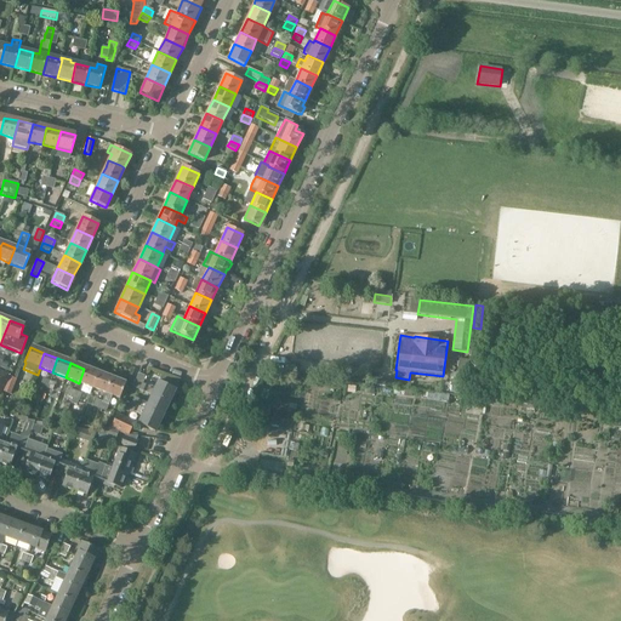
[(84,369),(79,383),(92,388),(97,374),(84,369)]
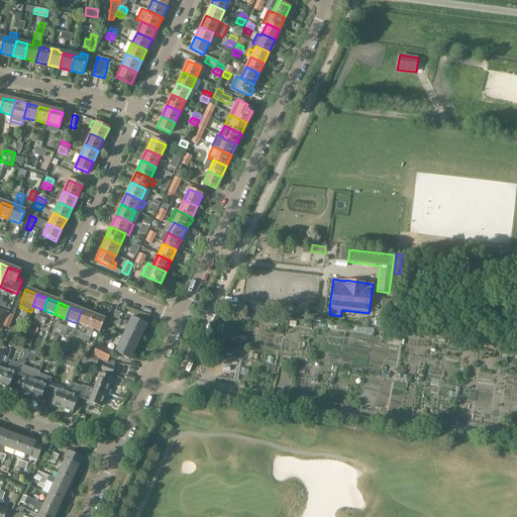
[(81,311),(77,323),(88,327),(92,315),(81,311)]
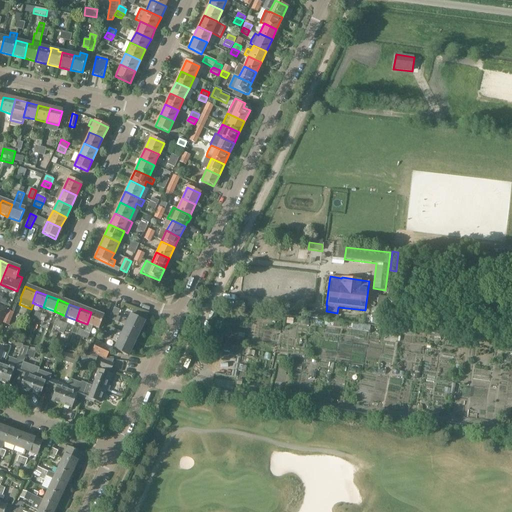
[(114,308),(109,319),(115,322),(114,322),(124,327),(138,333),(144,322),(130,315),(127,320),(123,318),(122,319),(118,317),(120,311),(114,308)]
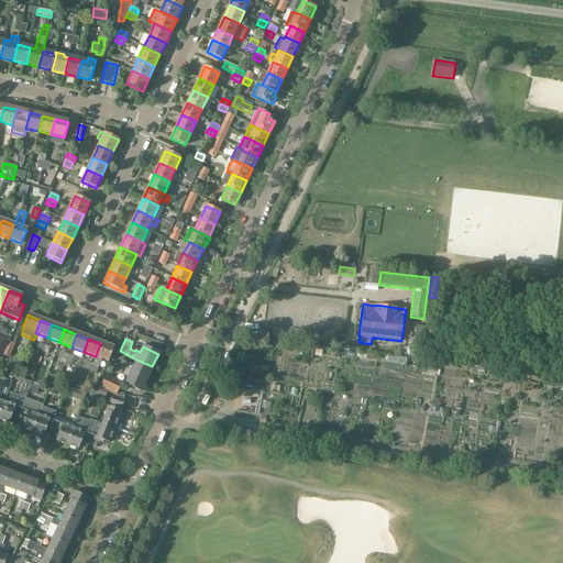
[(331,349),(343,350),(344,342),(343,342),(335,341),(332,341),(331,349)]
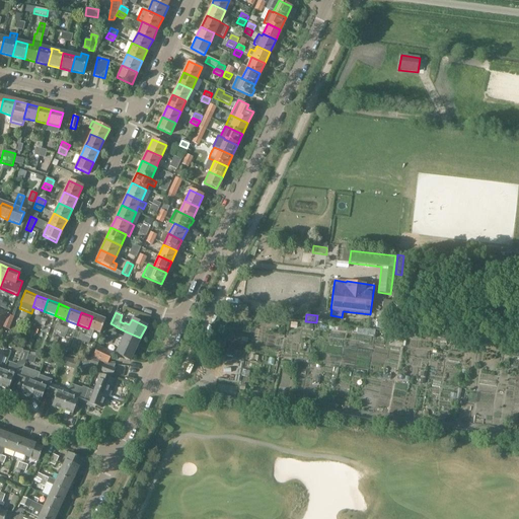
[(14,317),(7,315),(2,327),(9,330),(14,317)]
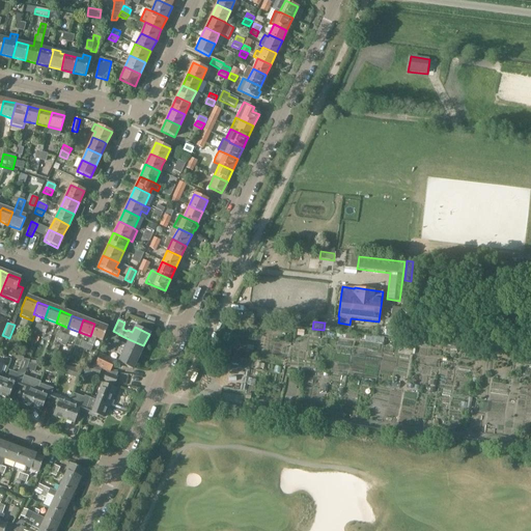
[(93,346),(95,339),(102,341),(107,329),(94,324),(90,336),(90,337),(87,343),(85,351),(90,353),(93,346)]
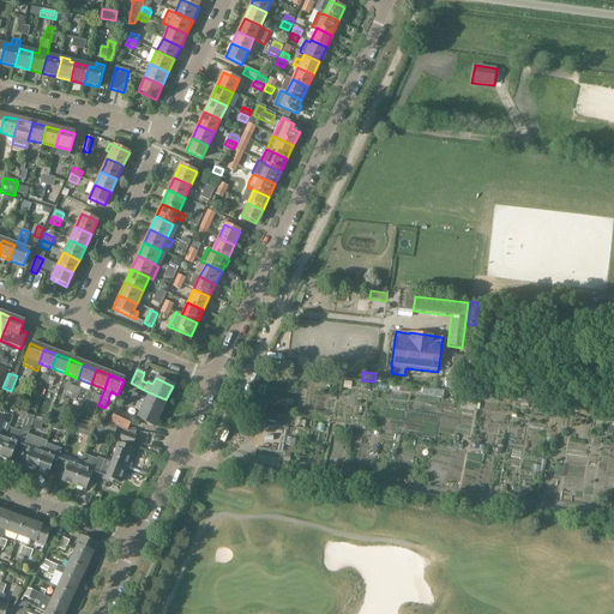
[(133,393),(131,399),(158,414),(166,399),(149,392),(145,399),(133,393)]
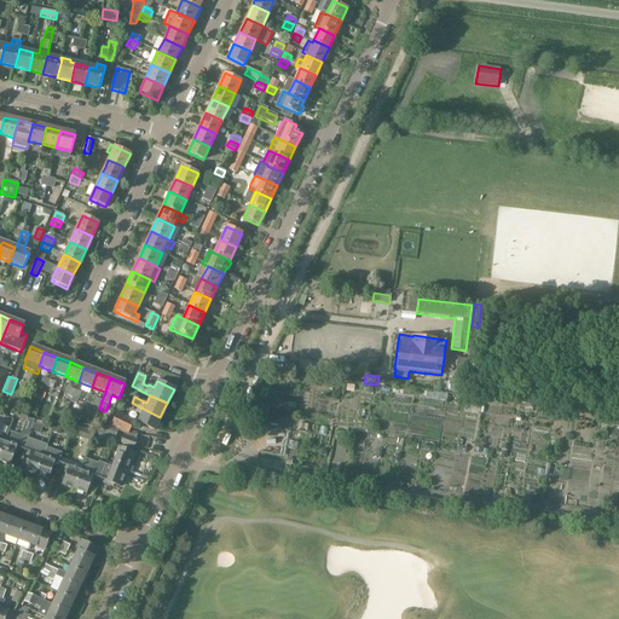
[(152,432),(160,417),(132,403),(131,404),(128,409),(134,412),(140,415),(137,423),(152,432)]
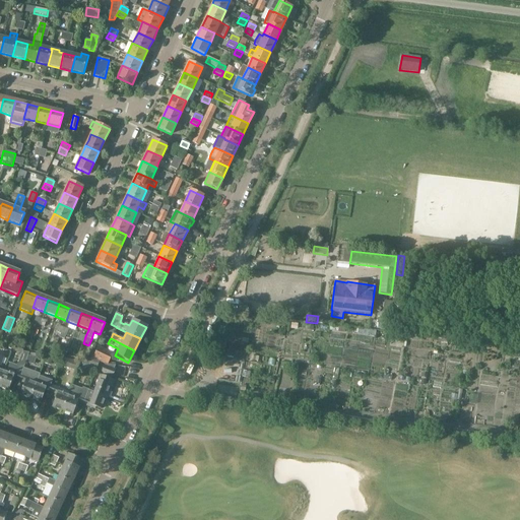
[(94,371),(100,362),(105,365),(108,365),(113,353),(98,346),(90,363),(81,362),(79,366),(94,371)]
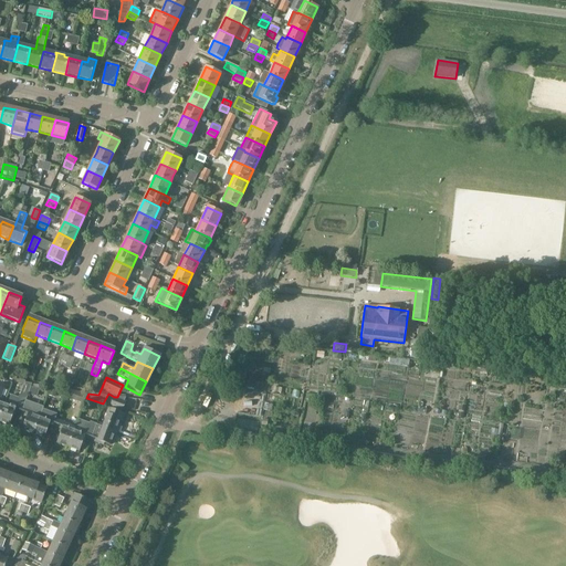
[(13,412),(19,415),(22,407),(23,408),(25,401),(25,400),(28,395),(30,388),(32,385),(24,383),(21,392),(18,398),(11,395),(8,402),(4,401),(3,405),(2,405),(0,411),(0,421),(8,426),(13,412)]
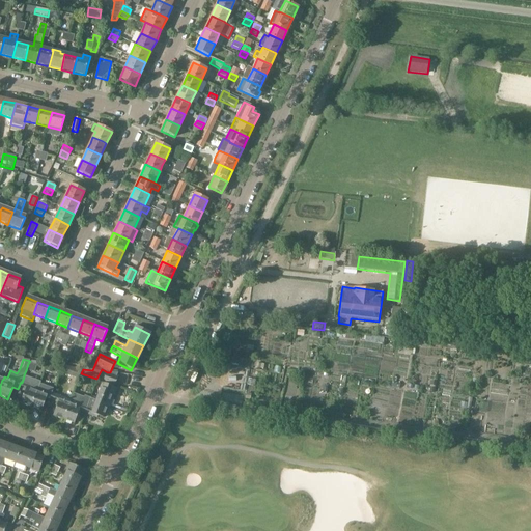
[(34,372),(36,366),(28,364),(26,370),(34,372)]
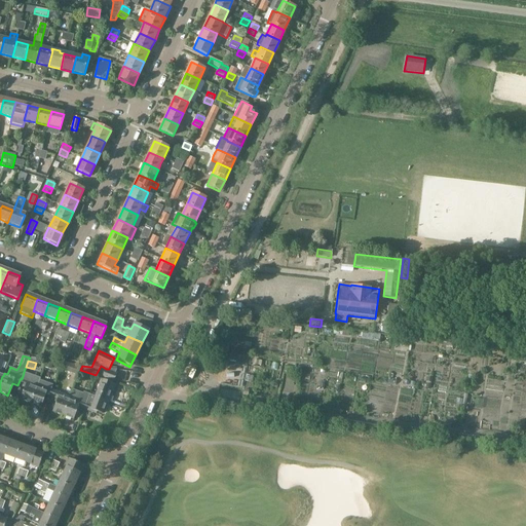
[(44,368),(51,370),(53,363),(46,361),(44,368)]
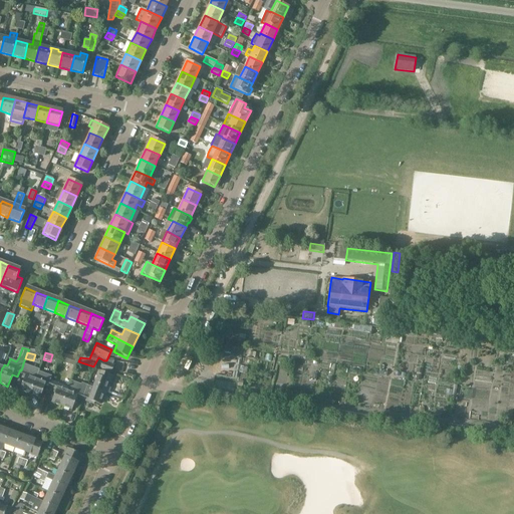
[(79,358),(61,353),(59,362),(76,367),(79,358)]
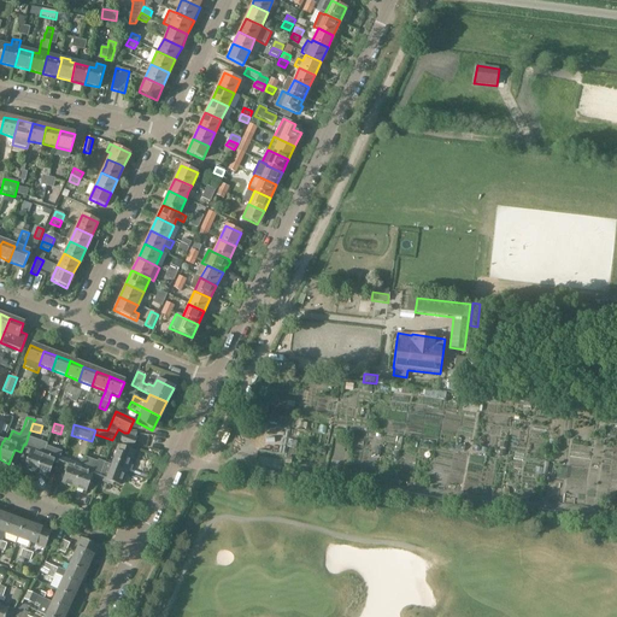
[(124,433),(111,465),(127,471),(135,451),(130,450),(131,446),(134,447),(136,439),(135,439),(136,434),(128,433),(124,433)]
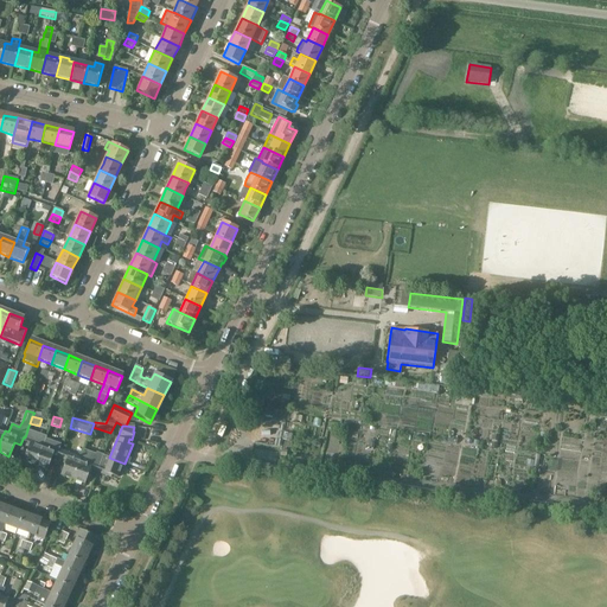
[(23,461),(34,466),(44,441),(46,436),(27,430),(25,438),(24,436),(20,445),(27,447),(23,461)]
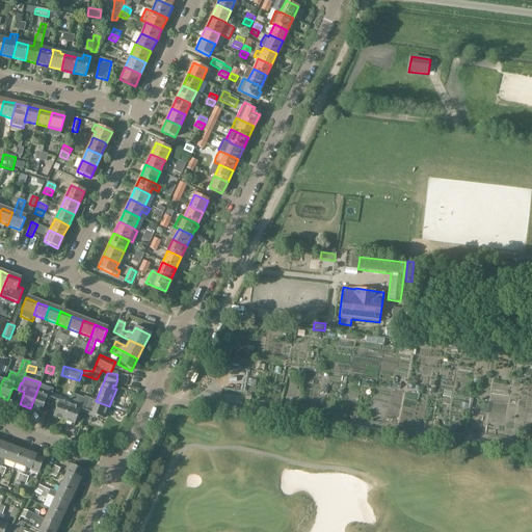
[(46,400),(52,402),(54,396),(53,395),(55,390),(46,387),(46,389),(40,387),(40,388),(38,387),(30,408),(41,413),(46,400)]
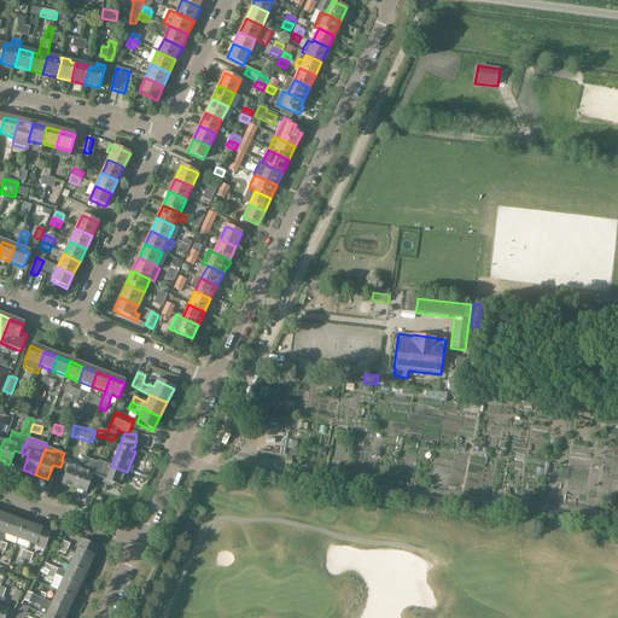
[(91,479),(98,482),(104,464),(98,461),(98,462),(86,458),(80,471),(74,489),(86,494),(91,479)]
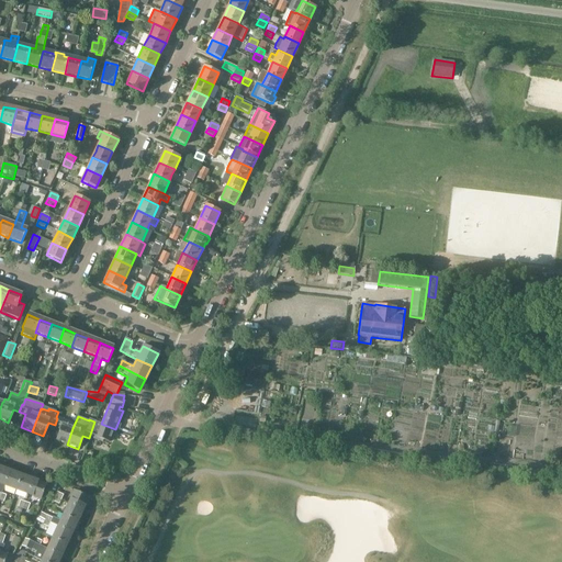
[(64,444),(67,445),(72,428),(67,426),(68,423),(57,418),(55,425),(60,427),(55,440),(64,444)]
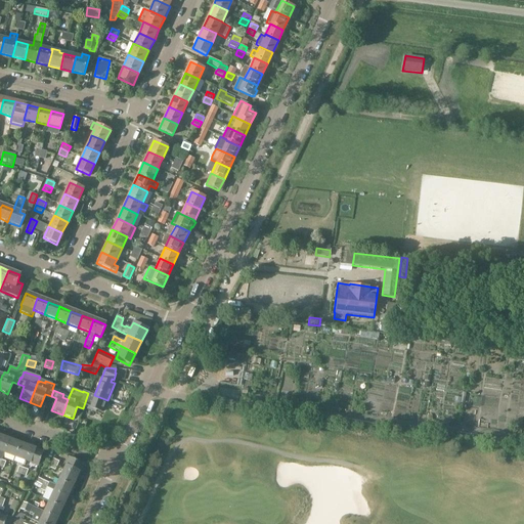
[(106,402),(107,400),(94,395),(88,393),(83,408),(94,412),(95,410),(100,412),(104,401),(106,402)]
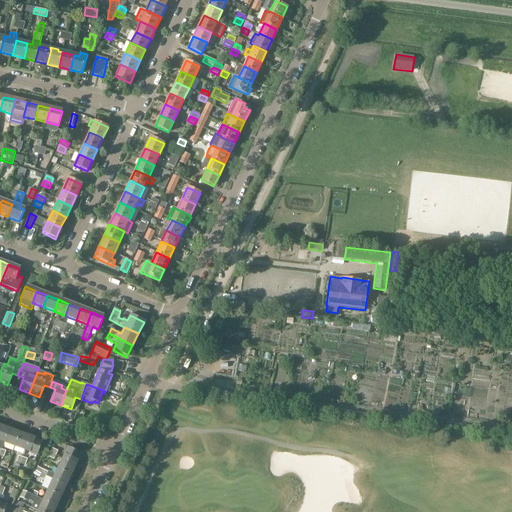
[(0,425),(0,453),(1,450),(4,442),(8,429),(0,425)]
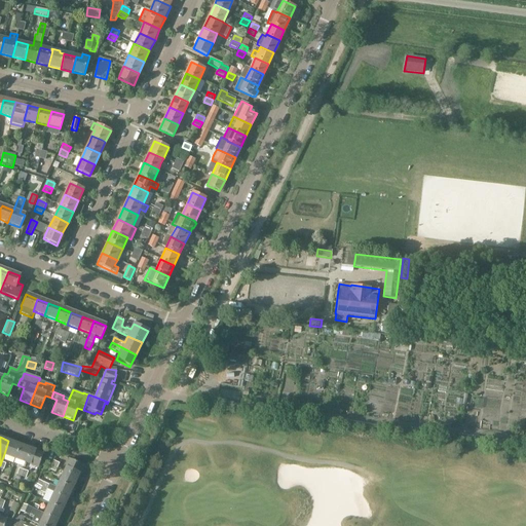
[(4,454),(15,458),(20,445),(8,441),(4,454)]
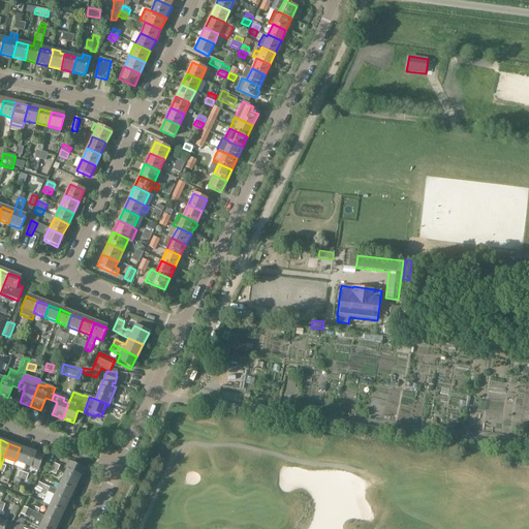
[(20,447),(16,461),(27,465),(32,452),(20,447)]
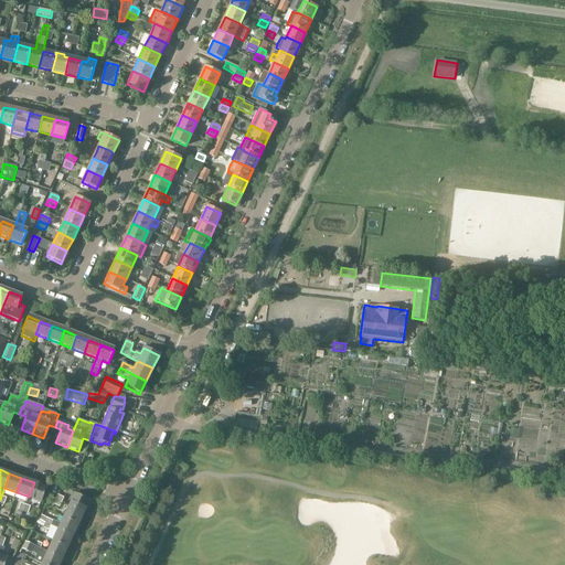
[(46,487),(34,482),(29,497),(41,501),(46,487)]
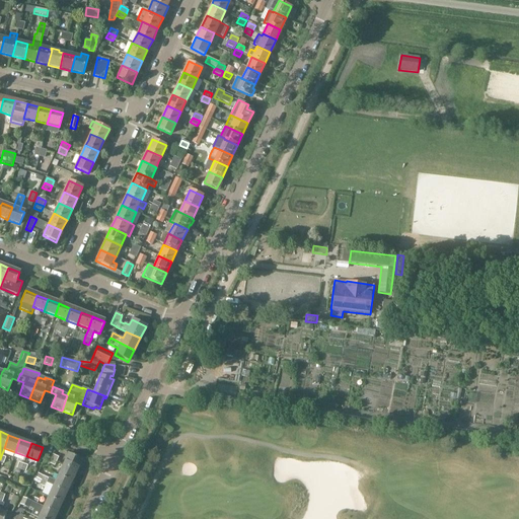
[(64,464),(76,469),(81,458),(69,452),(64,464)]
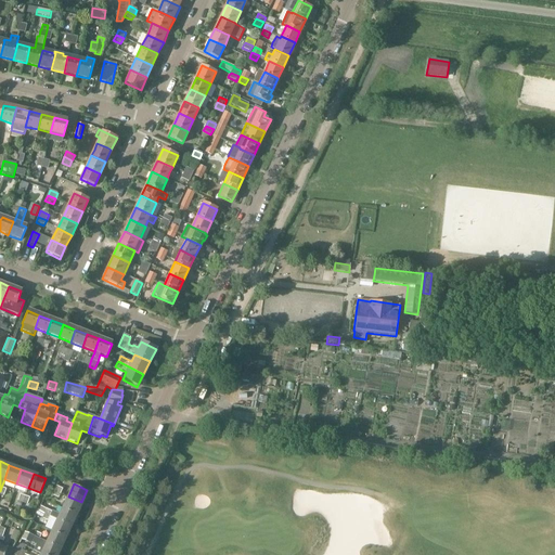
[(67,497),(63,507),(76,514),(81,502),(68,497),(67,497)]
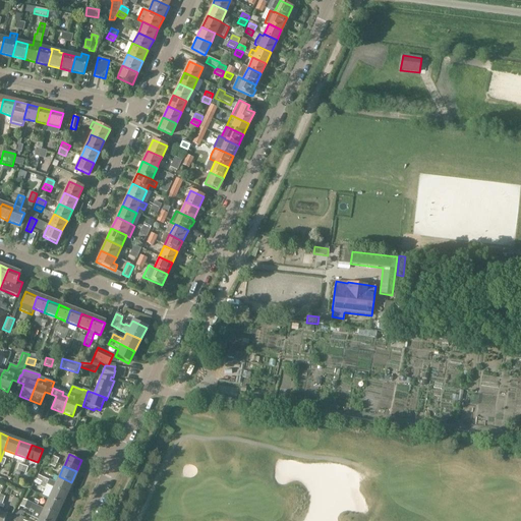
[(43,477),(41,482),(47,484),(53,488),(54,487),(66,493),(71,482),(59,476),(56,482),(49,479),(49,480),(43,477)]
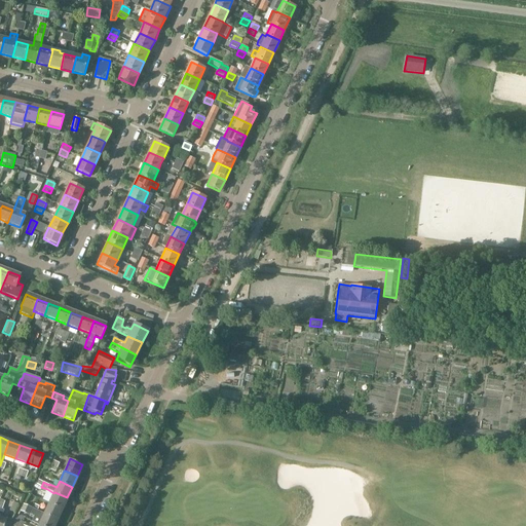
[(49,502),(62,509),(67,497),(54,492),(53,493),(49,502)]
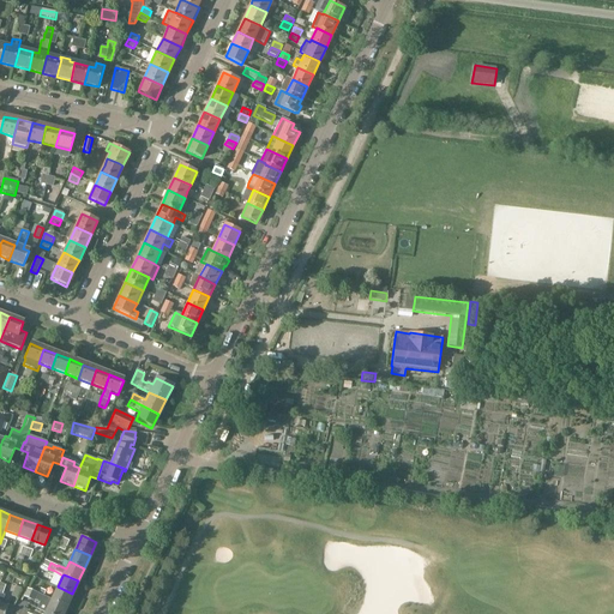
[(52,600),(66,607),(72,594),(58,587),(52,600)]
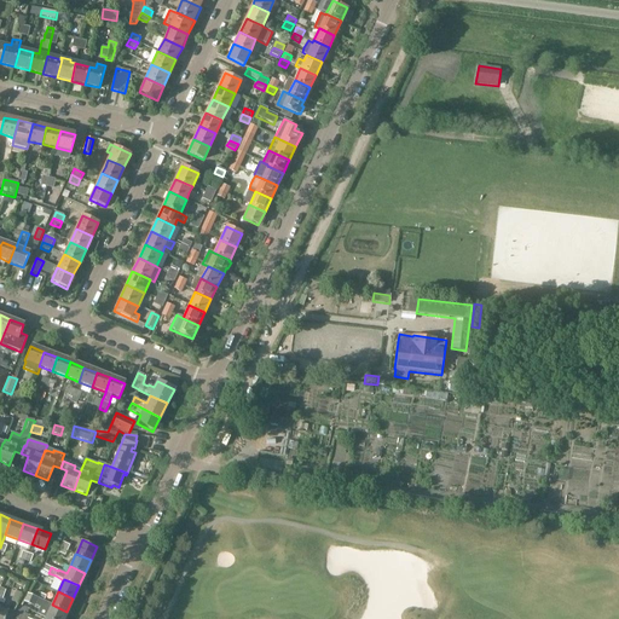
[(34,606),(40,608),(38,614),(46,618),(48,618),(62,618),(67,612),(52,605),(44,601),(36,597),(28,594),(23,602),(34,607),(34,606)]
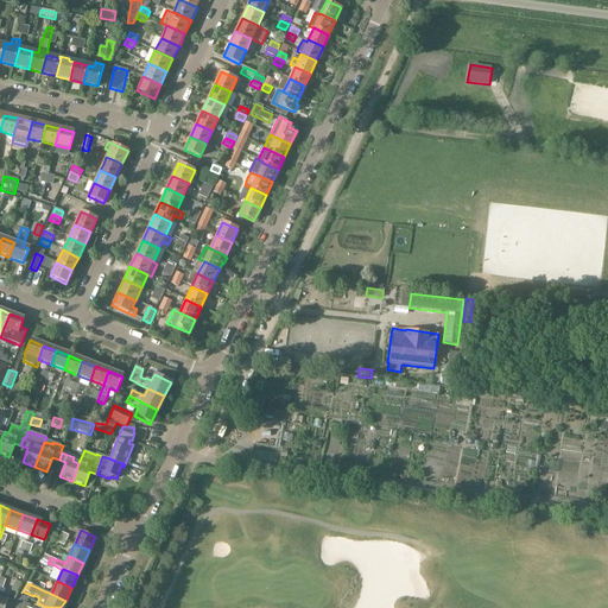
[(18,600),(14,607),(29,607),(27,607),(29,605),(25,603),(27,599),(23,596),(19,600),(18,600)]
